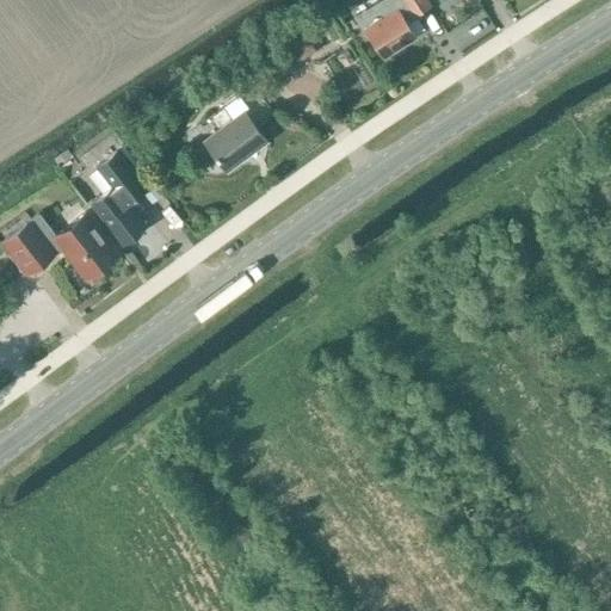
[(378,0),(356,14),(382,56),(415,37),(405,19),(429,5),(425,0),(378,0)]
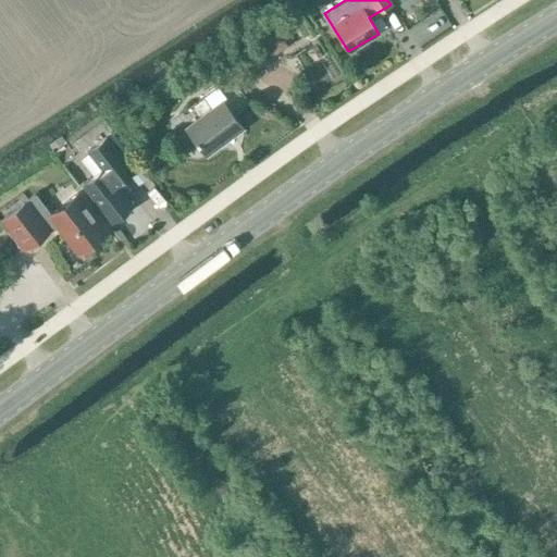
[(273,89),(299,89),(299,54),(273,54),(273,89)]
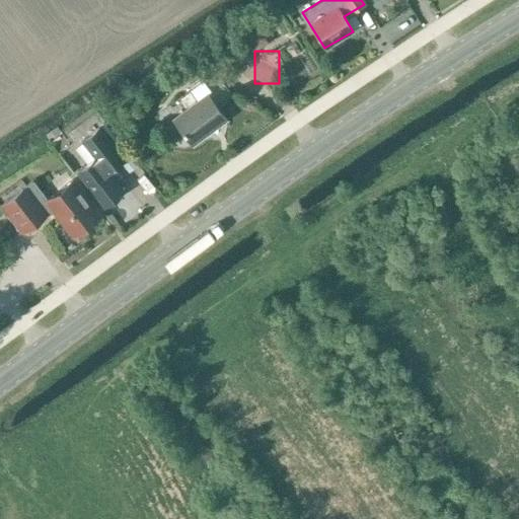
[(197,100),(190,90),(179,97),(188,107),(172,120),(192,144),(225,118),(207,93),(197,100)]
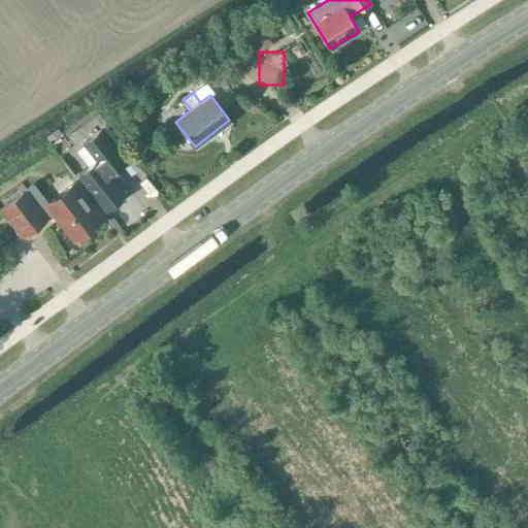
[(116,152),(101,132),(99,130),(83,142),(96,160),(78,174),(106,208),(124,195),(116,185),(121,180),(104,160),(116,152)]
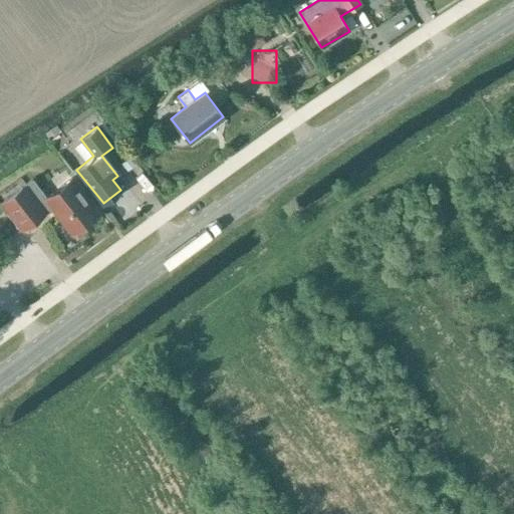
[(32,179),(2,201),(22,227),(44,211),(43,209),(50,203),(72,232),(97,213),(71,178),(45,197),(32,179)]
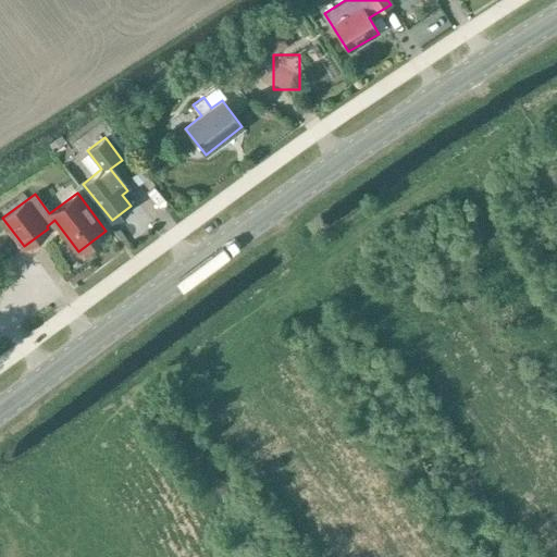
[(144,231),(161,220),(147,196),(130,207),(144,231)]
